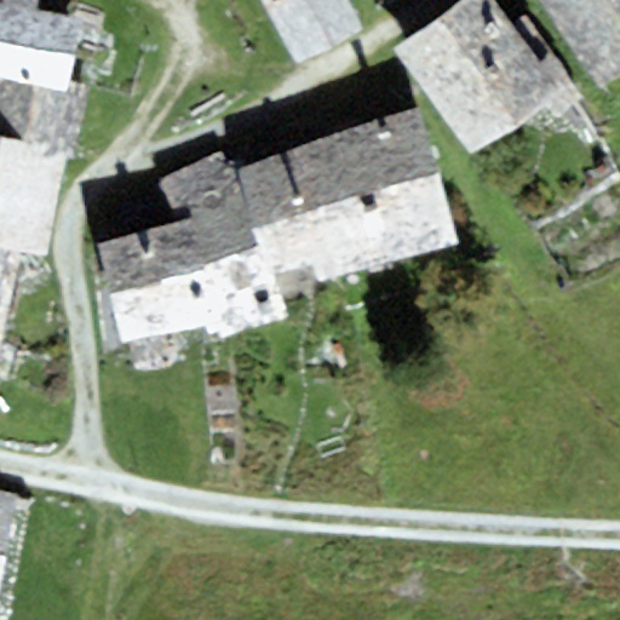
[(3,0),(3,1),(0,0),(0,84),(1,78),(67,92),(69,82),(84,19),(36,9),(38,0),(3,0)]
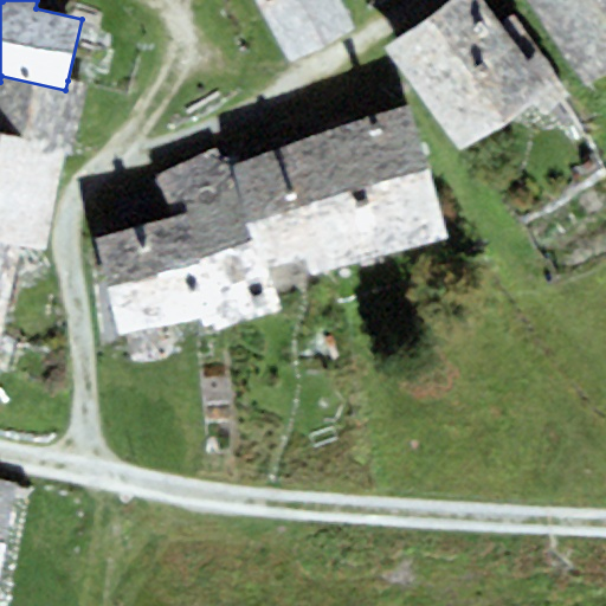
[(255,0),(291,62),(358,28),(341,0),(255,0)]
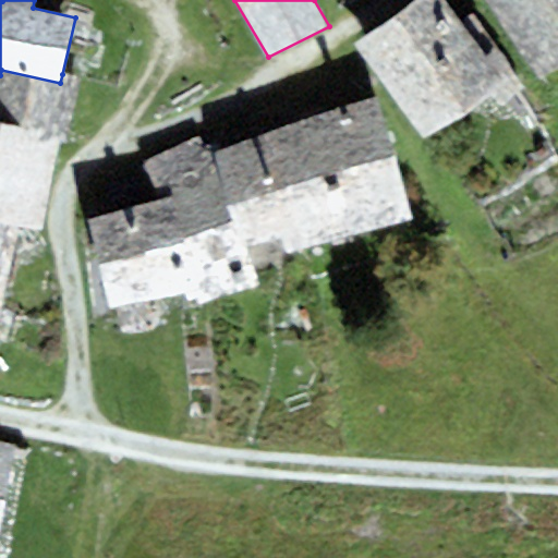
[(446,0),(414,0),(354,43),(424,141),(505,83),(446,0)]
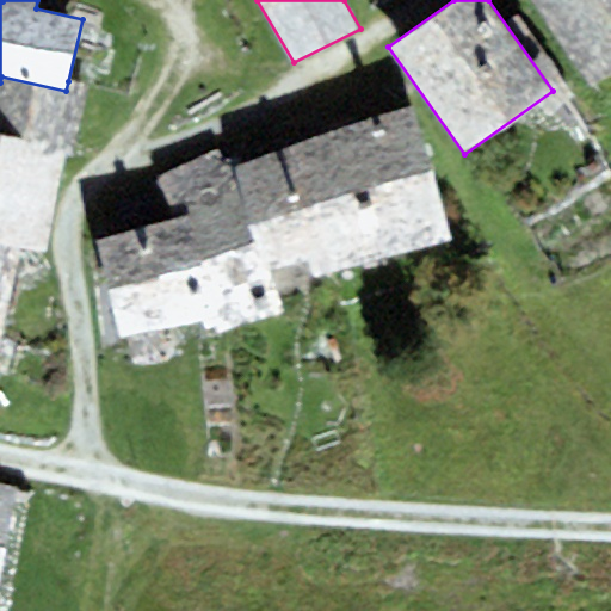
[(610,0),(534,0),(592,85),(610,72),(610,0)]
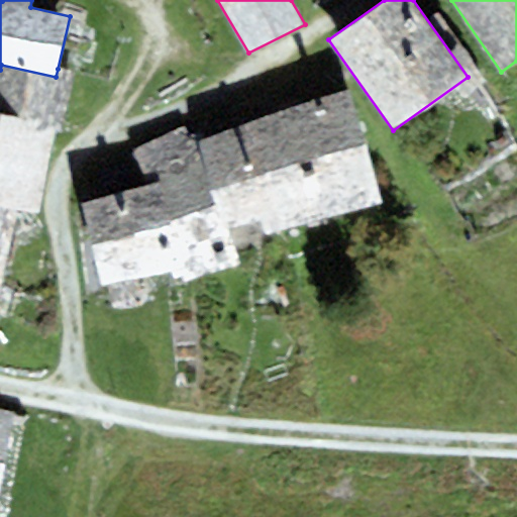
[(0,114),(59,128),(63,129),(76,73),(58,69),(56,77),(1,65),(0,70),(0,114)]
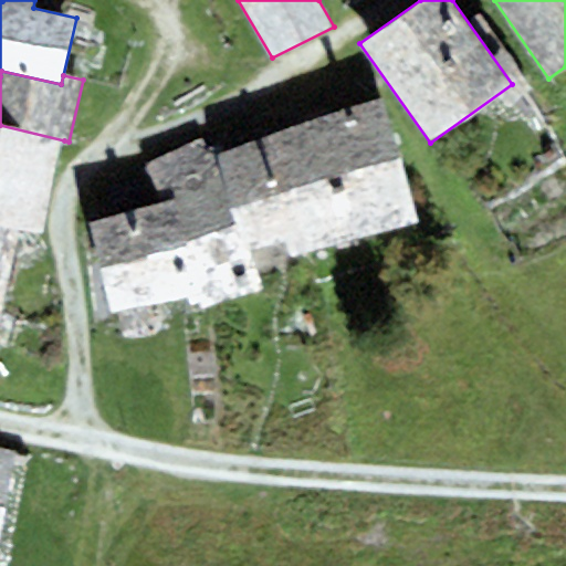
[(385,100),(334,114),(367,236),(418,221),(385,100)]
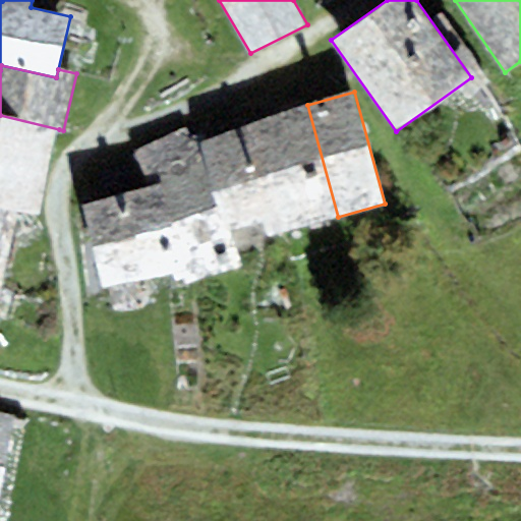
[(268,234),(338,217),(307,105),(205,140),(231,230),(265,220),(268,234)]
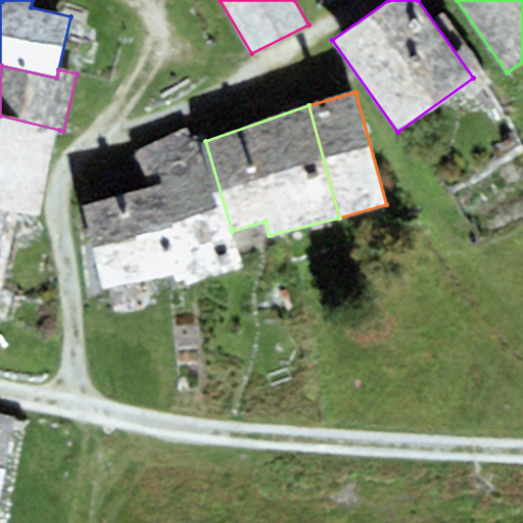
[(0,206),(19,211),(40,216),(59,130),(0,115),(0,206)]
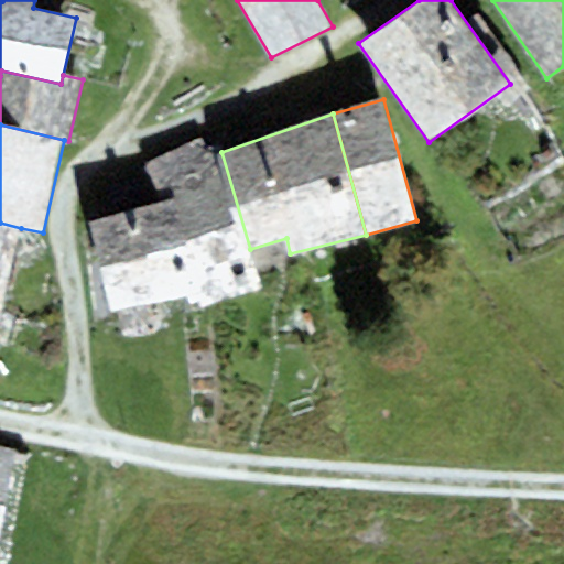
[(199,302),(201,306),(262,289),(250,249),(221,152),(218,143),(206,148),(202,137),(150,163),(161,202),(184,294),(188,305),(199,302)]
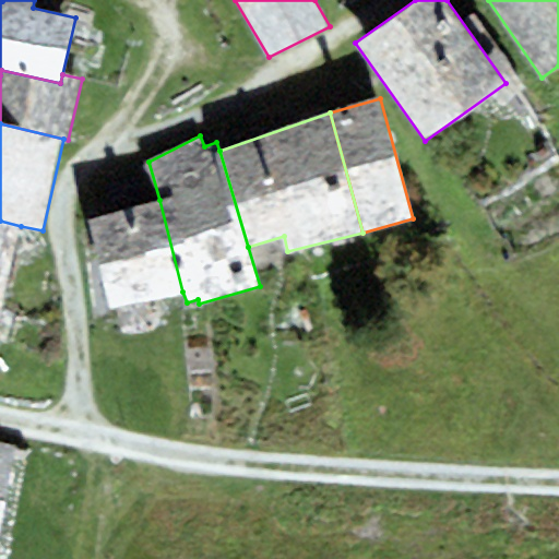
[(159,200),(87,218),(111,310),(182,292),(159,200)]
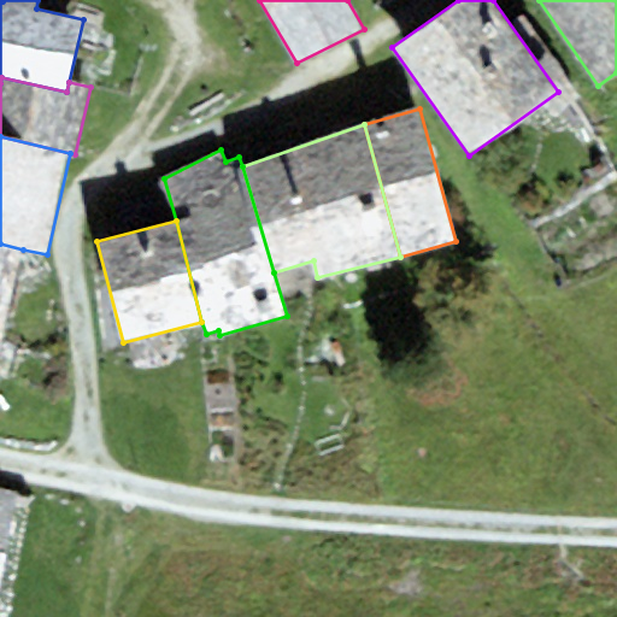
[(0,346),(1,347),(23,250),(0,244),(0,346)]
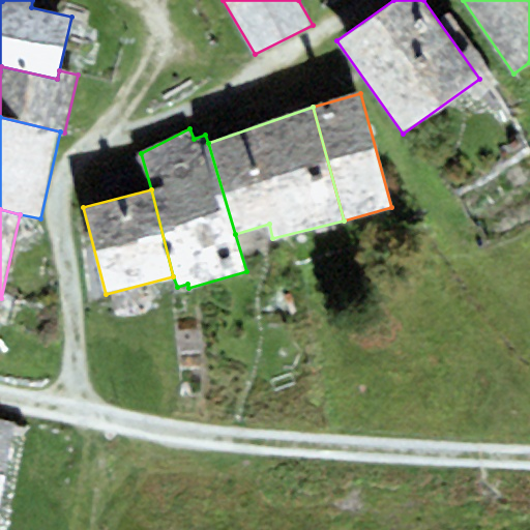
[(0,512),(17,422),(0,418),(0,512)]
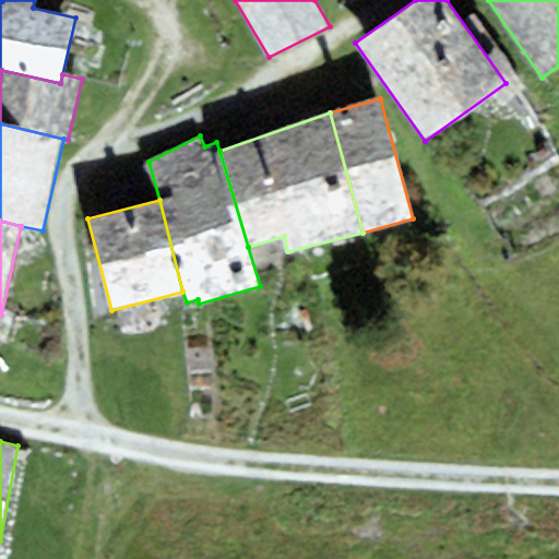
All buildings are outlined.
